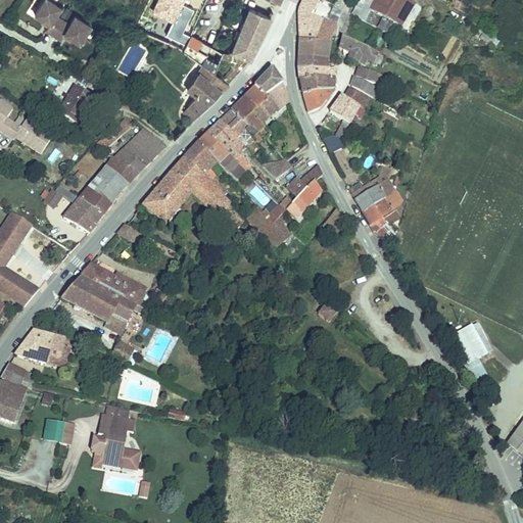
[(59,1),(56,0),(38,0),(33,9),(41,14),(48,18),(47,20),(44,25),(59,34),(61,31),(63,28),(69,32),(79,37),(89,19),(74,10),(68,18),(54,10),(59,1)]
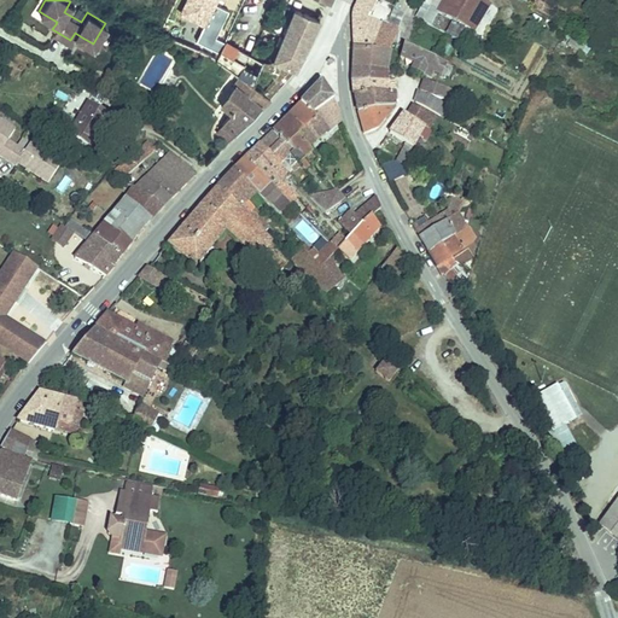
[(354,0),(349,12),(350,31),(389,48),(392,39),(385,35),(386,33),(375,25),(379,15),(365,7),(366,0),(354,0)]
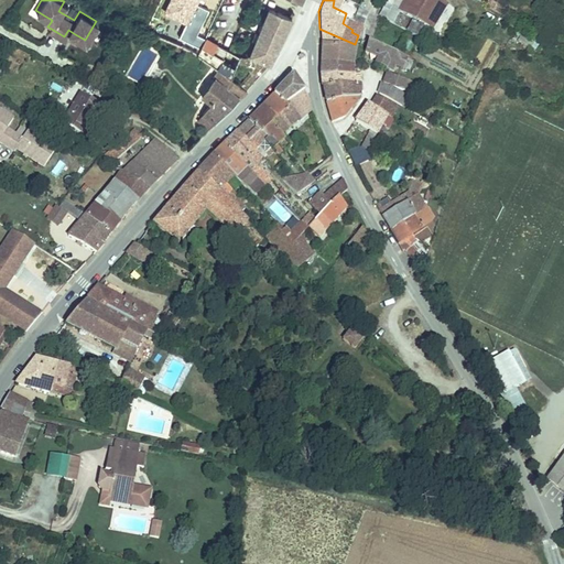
[(433,0),(404,0),(399,10),(432,28),(444,7),(433,0)]
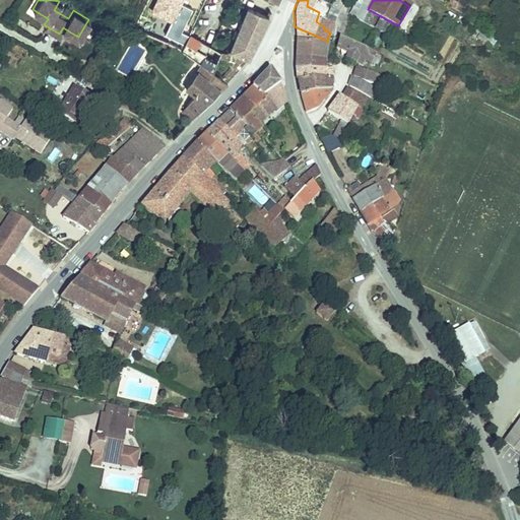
[(149,12),(138,31),(203,66),(229,79),(246,62),(266,13),(246,6),(228,47),(241,53),(225,69),(214,63),(220,50),(149,12)]
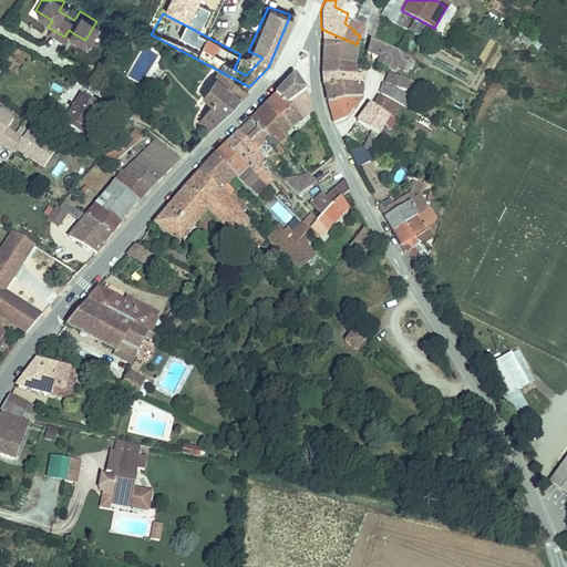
[(367,23),(359,19),(357,22),(367,28),(370,30),(373,23),(368,20),(367,23)]
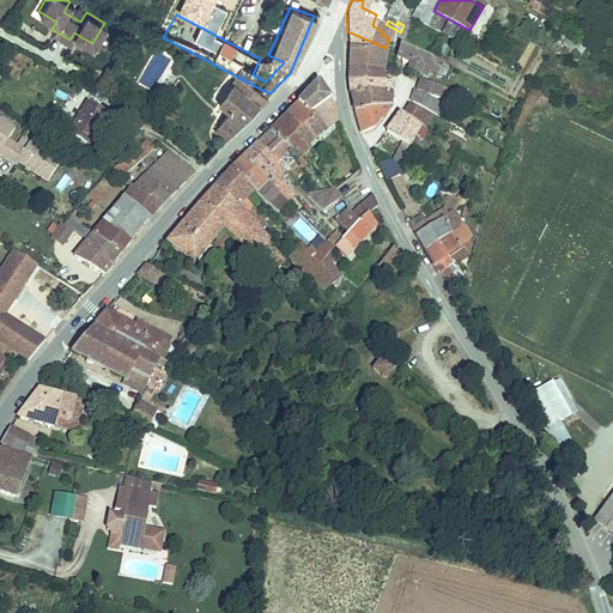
[(396,30),(386,24),(383,32),(393,35),(396,30)]
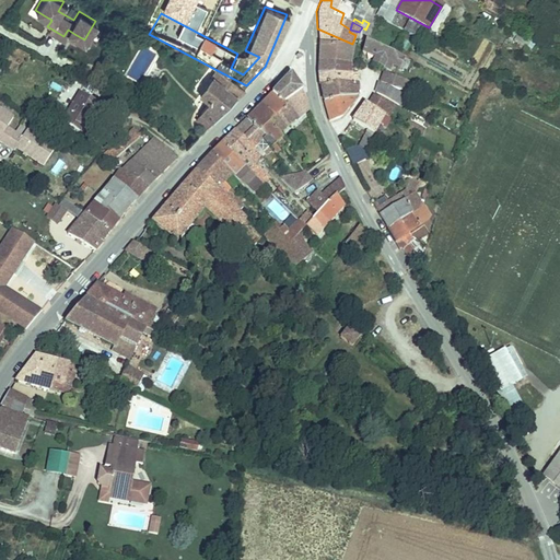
[(352,44),(317,28),(317,57),(345,63),(352,44)]
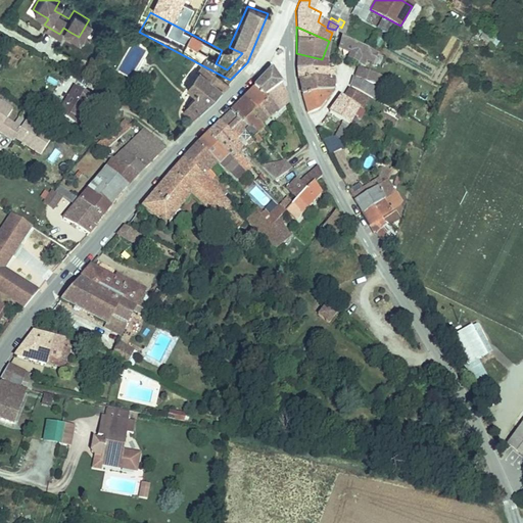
[(362,56),(366,47),(339,35),(336,44),(362,56)]
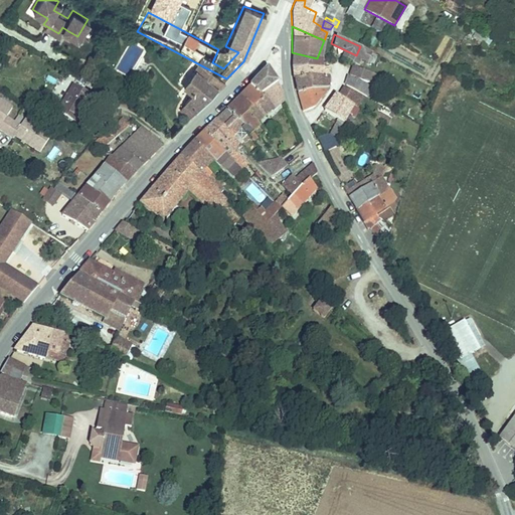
[(356,55),(331,43),(329,47),(355,58),(356,55)]
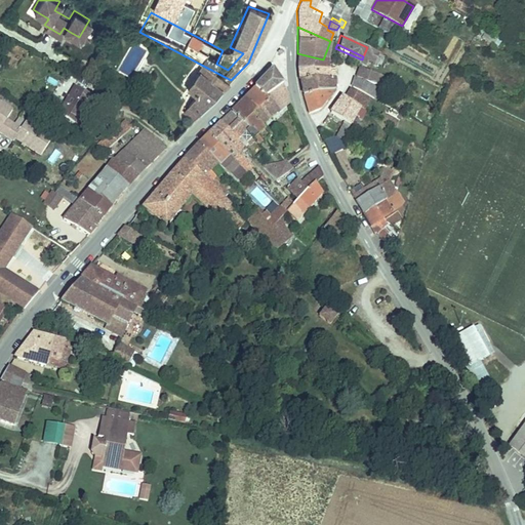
[(323,59),(297,53),(297,67),(320,70),(323,59)]
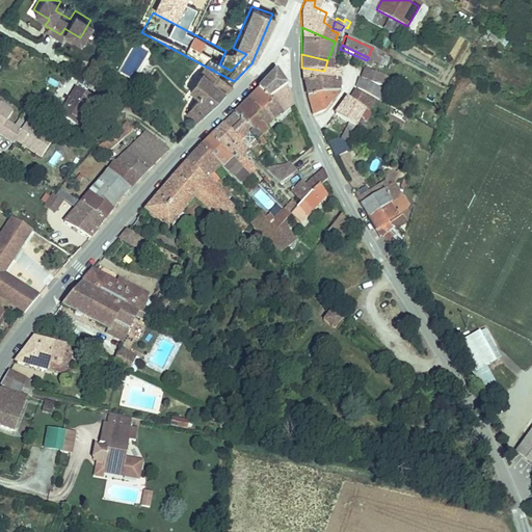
[(374,80),(377,71),(362,64),(361,67),(360,68),(356,74),(374,80)]
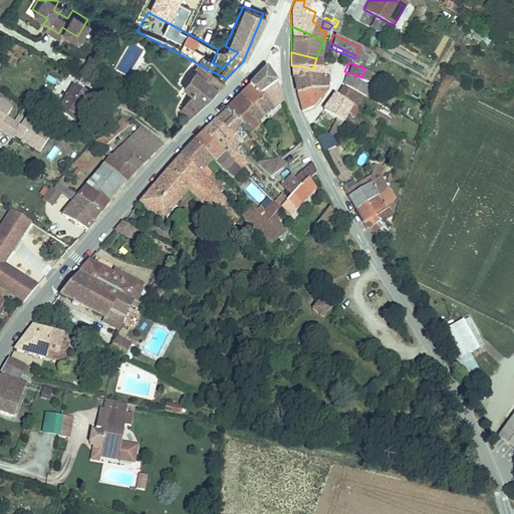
[(184,100),(197,108),(226,78),(201,65),(191,78),(183,74),(176,85),(189,93),(184,100)]
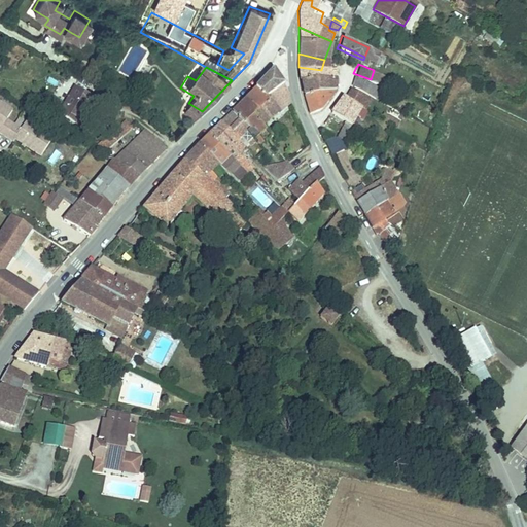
[(321,70),(299,67),(299,77),(330,79),(328,73),(320,72),(321,70)]
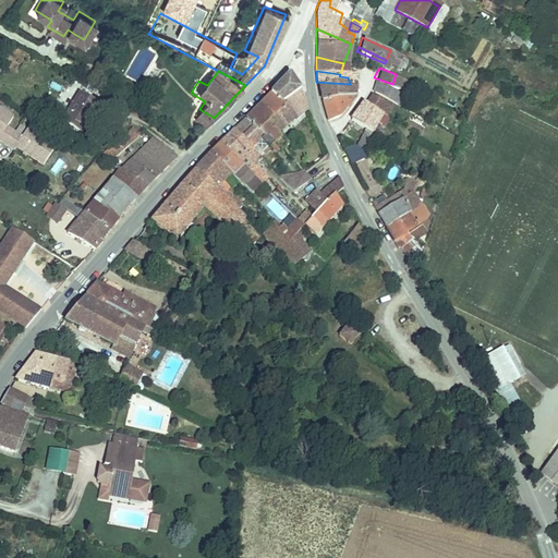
[(289,75),(271,95),(283,107),(300,89),(289,75)]
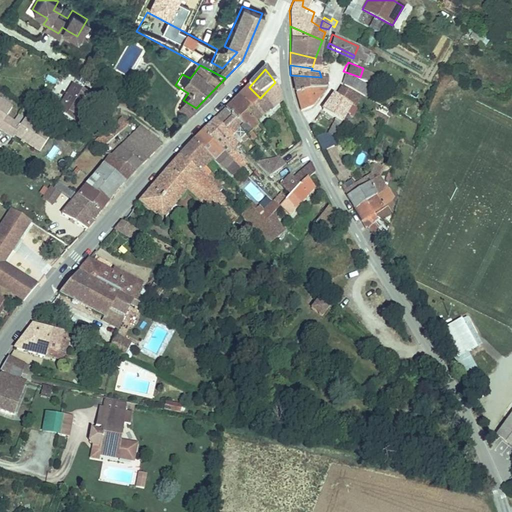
[(342,74),(339,81),(367,95),(370,88),(342,74)]
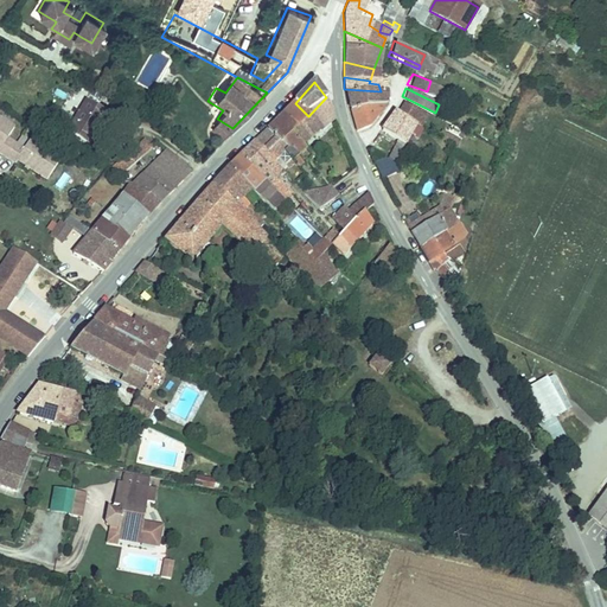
[(381,91),(344,89),(345,107),(346,110),(382,98),(381,91)]
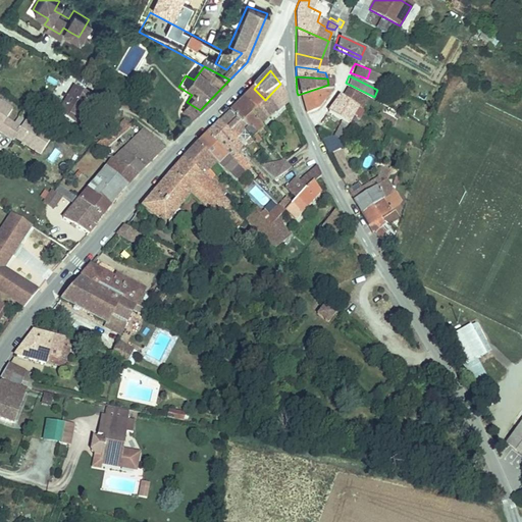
[(254,89),(245,99),(257,112),(251,116),(260,125),(285,101),(280,84),(265,100),(254,89)]
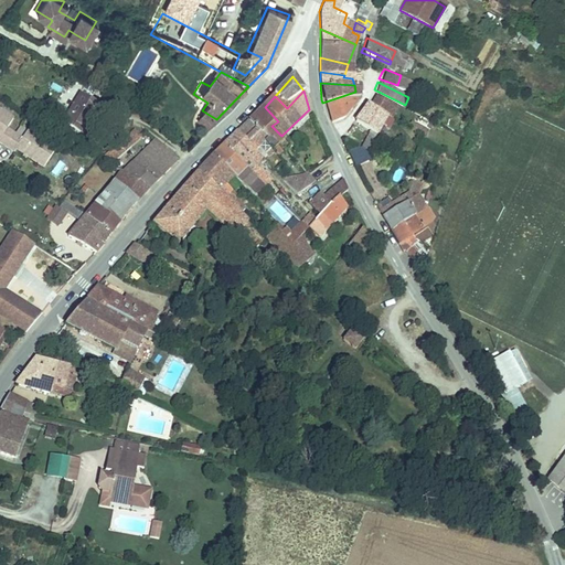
[(355,92),(322,103),(327,119),(342,115),(355,93),(355,92)]
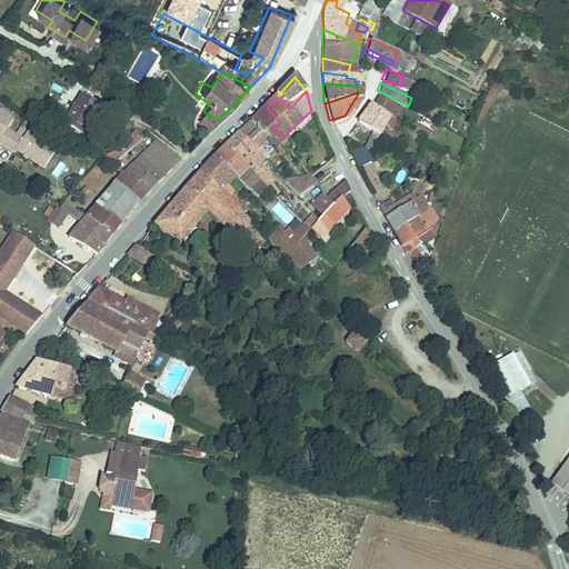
[(67,106),(57,121),(78,133),(93,105),(75,93),(70,101),(66,98),(62,103),(67,106)]
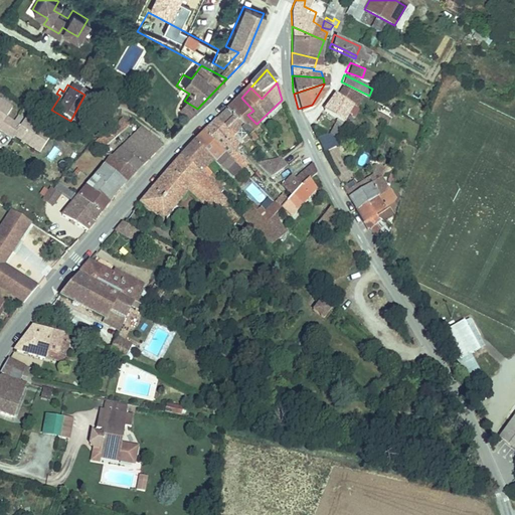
[(337,94),(351,102),(355,94),(340,86),(337,94)]
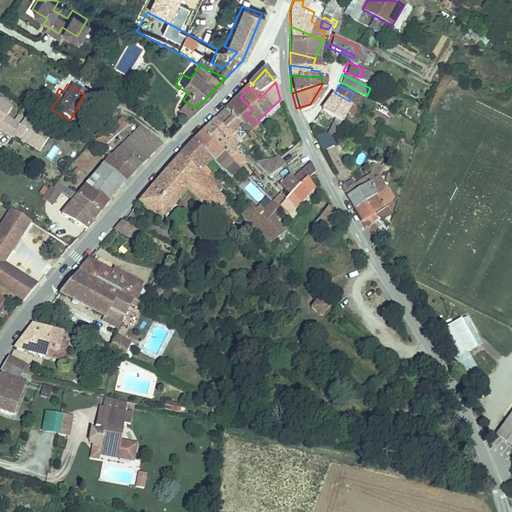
[(326,99),(319,108),(338,120),(349,101),(335,93),(330,90),(326,99)]
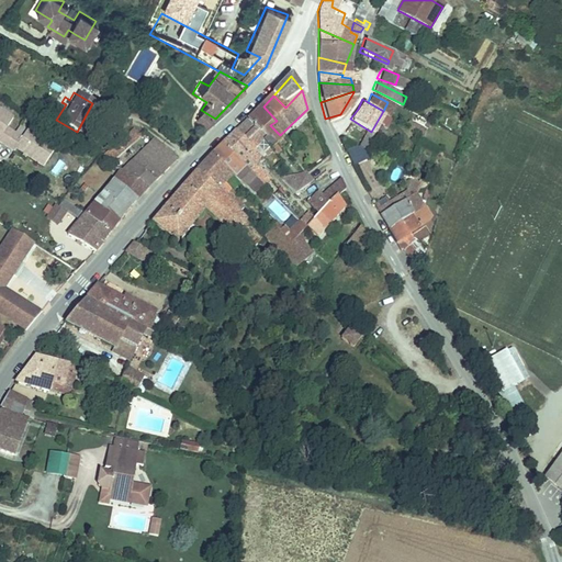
[(263,107),(256,114),(269,127),(270,125),(277,121),(263,107)]
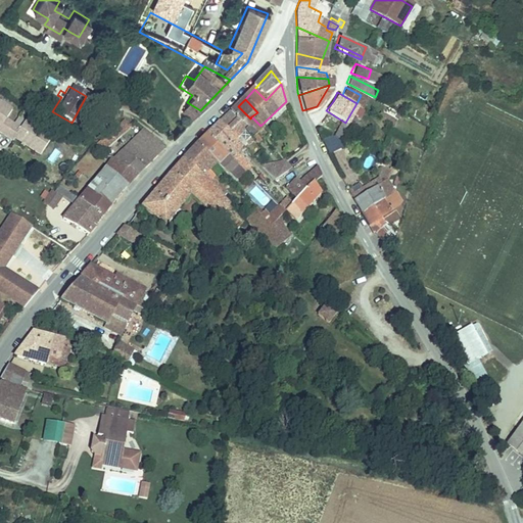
[(0,130),(9,120),(5,117),(11,107),(0,100),(0,130)]
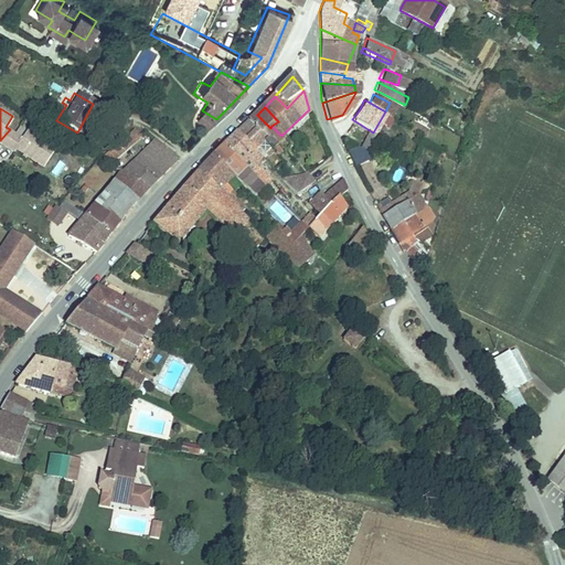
[(257,115),(247,125),(260,138),(270,128),(257,115)]
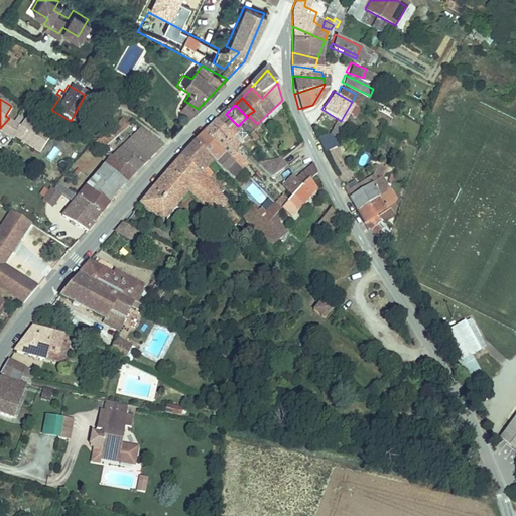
[(377,108),(373,114),(384,120),(387,114),(377,108)]
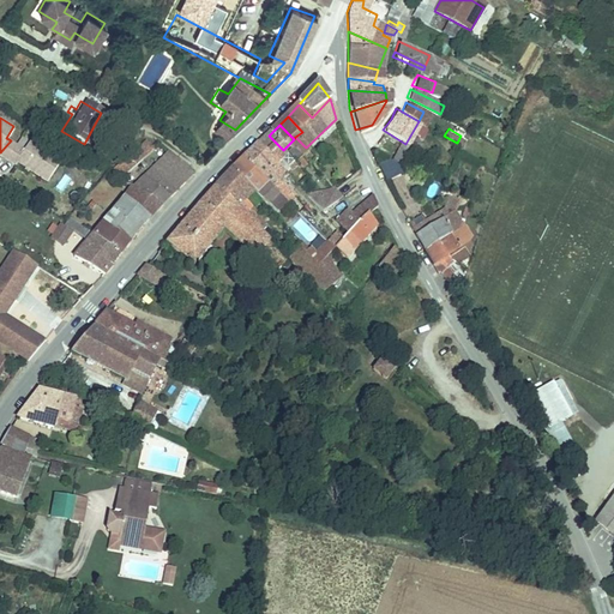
[(139,136),(112,170),(122,178),(151,144),(139,136)]
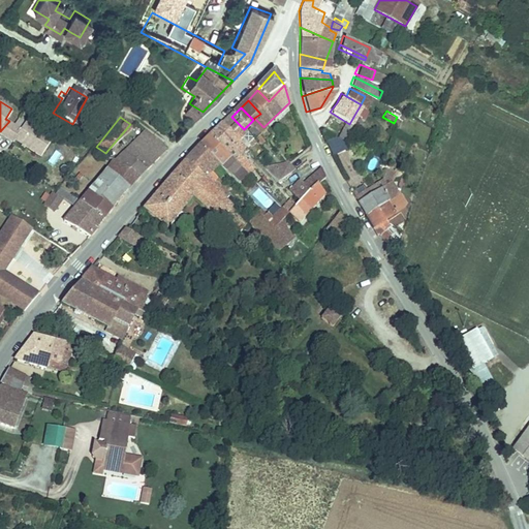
[(231,117),(222,126),(241,145),(243,147),(246,145),(252,138),(244,129),(231,117)]
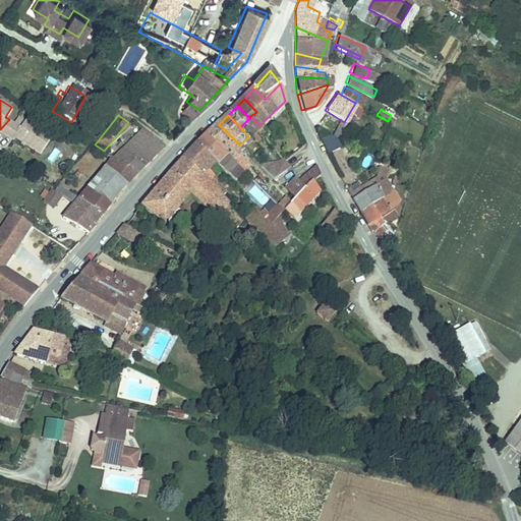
[(19,125),(9,119),(0,129),(0,130),(12,138),(14,134),(41,151),(52,131),(25,116),(19,125)]
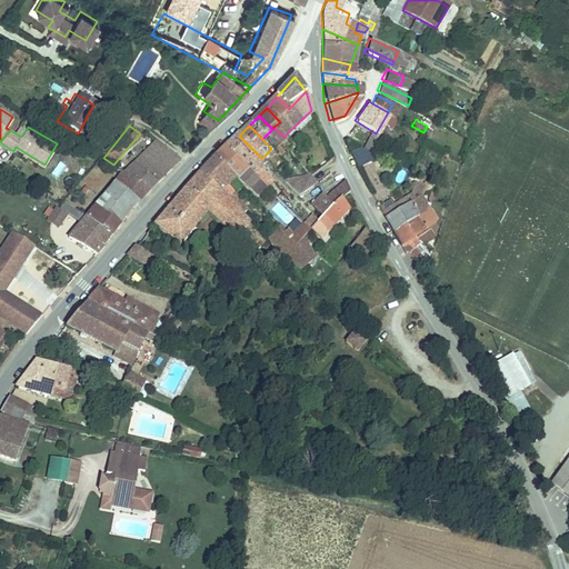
[(272,129),(262,139),(271,149),(283,137),(273,127),(272,129)]
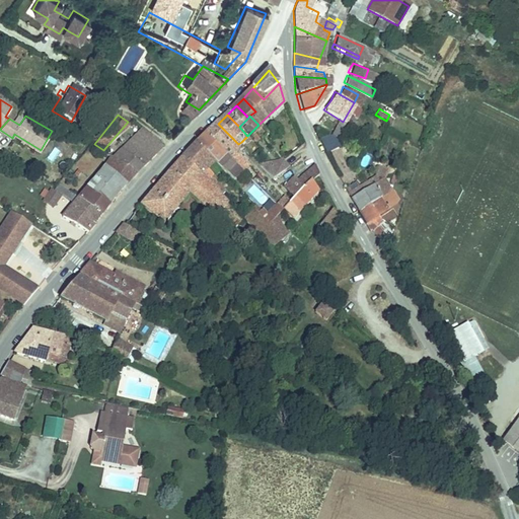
[(136,171),(164,141),(131,118),(128,122),(103,150),(109,154),(136,171)]
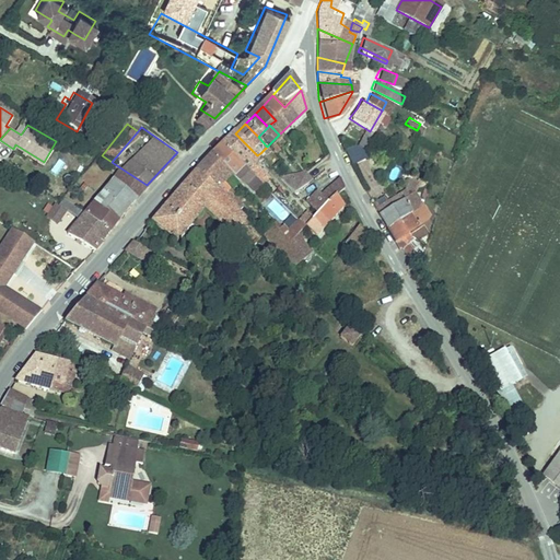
[(359,129),(349,144),(360,148),(368,133),(359,129)]
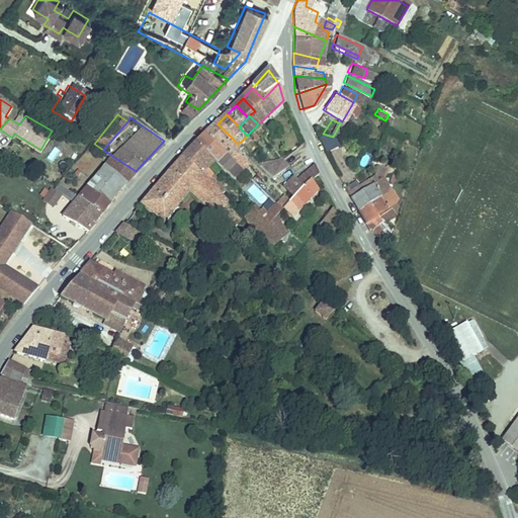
[(218,123),(205,136),(238,167),(240,169),(244,164),(230,148),(236,142),(218,123)]
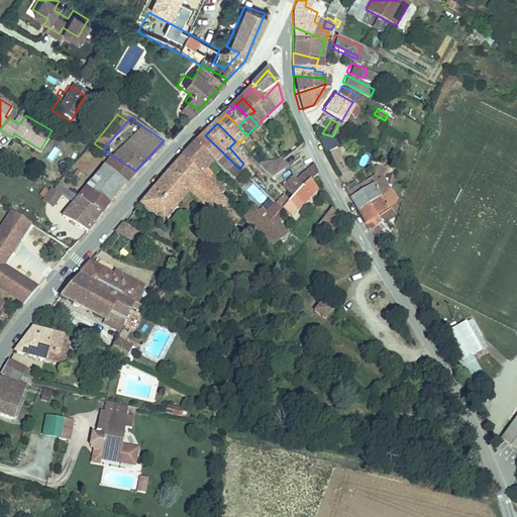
[(205,135),(195,144),(210,161),(216,156),(220,161),(218,163),(229,174),(237,167),(205,135)]
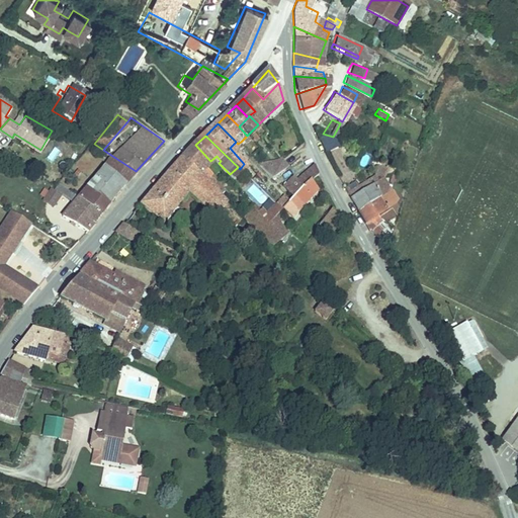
[(247,136),(241,142),(250,151),(256,145),(247,136)]
